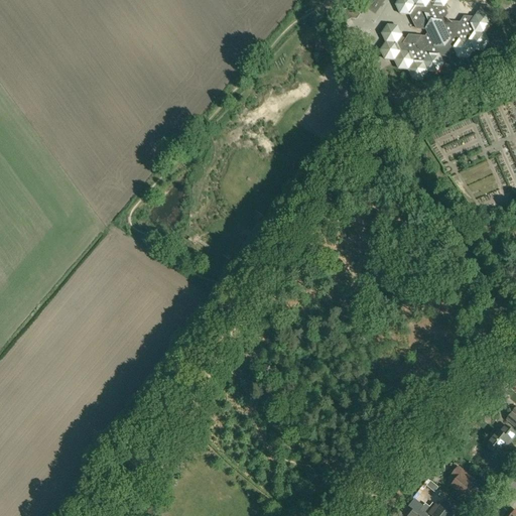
[(399,0),(396,5),(400,15),(410,15),(411,15),(414,17),(412,20),(416,29),(426,30),(428,34),(426,37),(409,36),(407,40),(402,37),(403,36),(399,26),(389,25),(383,34),(387,43),(381,51),(385,60),(395,61),(399,70),(408,71),(412,79),(423,80),(428,72),(437,73),(443,63),(439,56),(448,56),(455,49),(459,57),(468,58),(474,50),(503,52),(508,44),(491,9),(482,8),(474,20),(470,17),(465,18),(461,23),(452,23),(449,24),(443,20),(447,14),(444,7),(448,0),(399,0)]
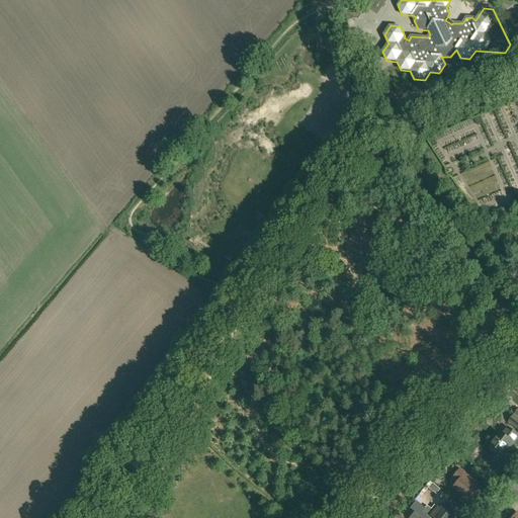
[(352,5),(349,9),(341,13),(346,22),(353,18),(358,19),(361,15),(357,6),(352,5)]
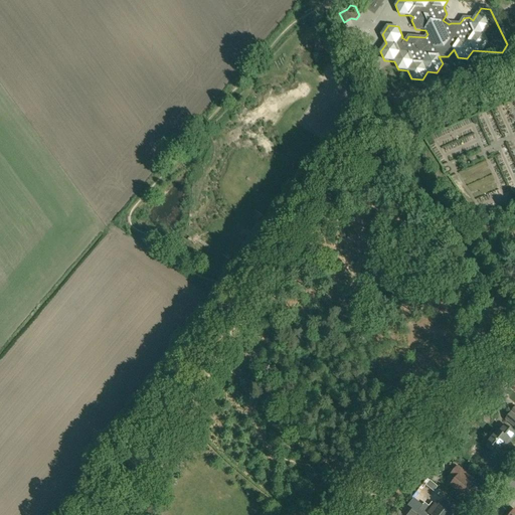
[(496,400),(487,411),(492,415),(501,404),(496,400)]
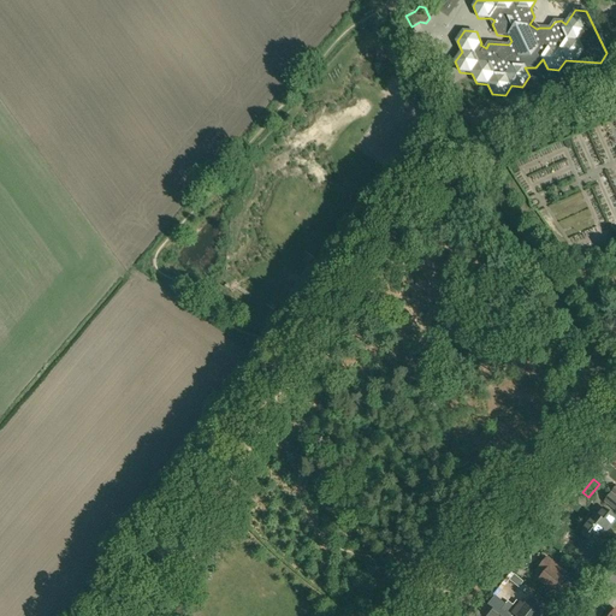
[(615,496),(611,493),(605,502),(615,510),(615,496)]
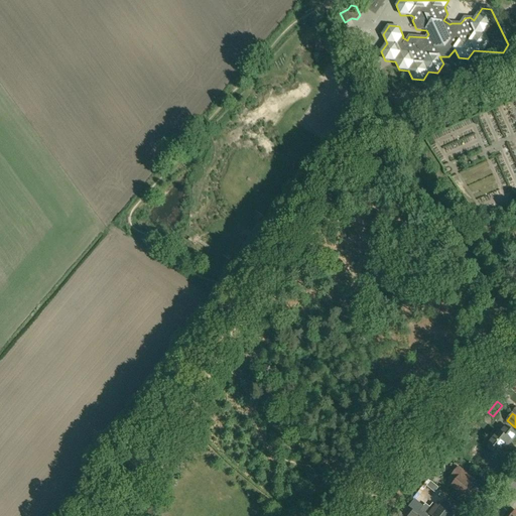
[(489,443),(490,444),(487,447),(493,453),(496,449),(500,453),(507,443),(509,444),(515,435),(515,434),(505,426),(500,433),(498,432),(496,431),(493,431),(491,434),(491,437),(493,438),(489,443)]
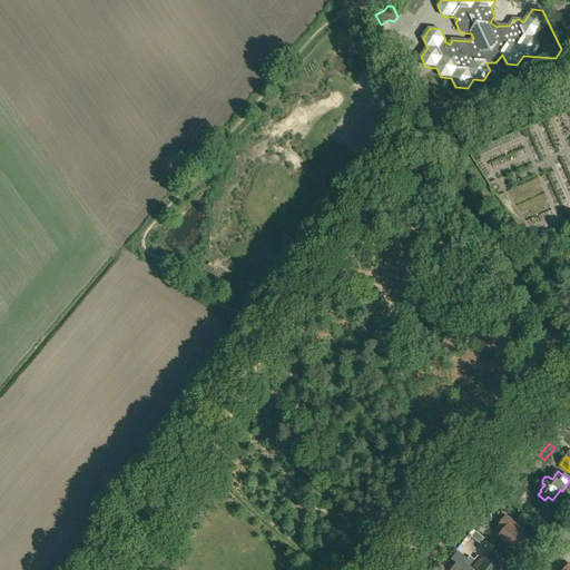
[(507,517),(499,527),(504,531),(500,538),(516,551),(524,540),(517,533),(521,528),(507,517)]
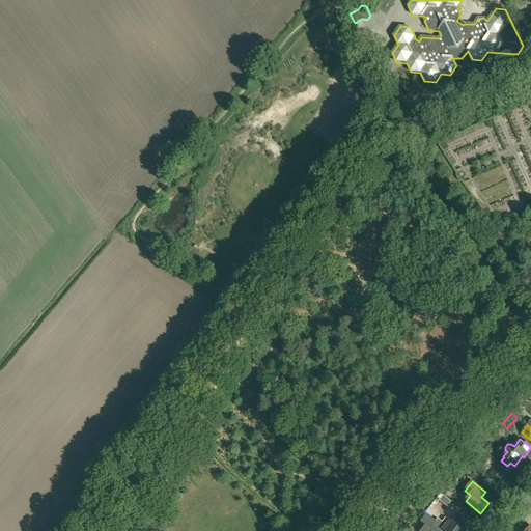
[(443,496),(440,500),(448,507),(451,502),(443,496)]
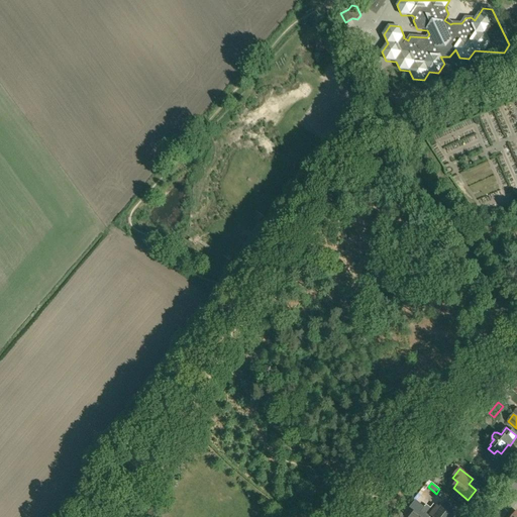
[(426,516),(431,516),(432,516),(453,516),(457,512),(445,503),(440,510),(434,505),(431,509),(427,505),(421,512),(426,516)]
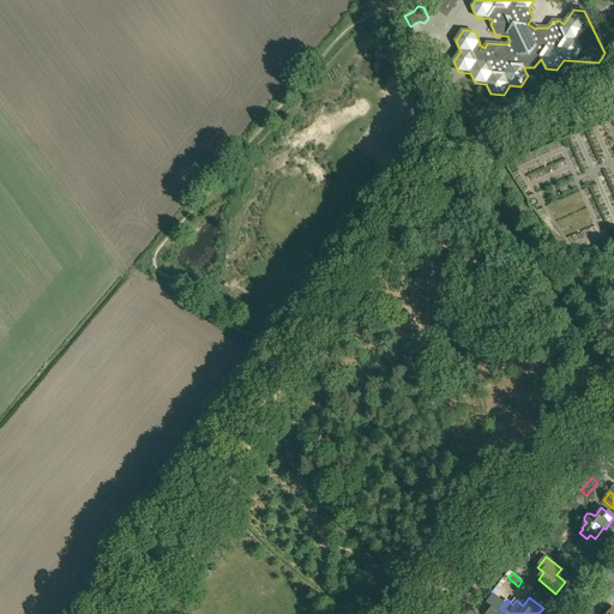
[(185,613),(187,600),(172,599),(169,613),(185,613)]
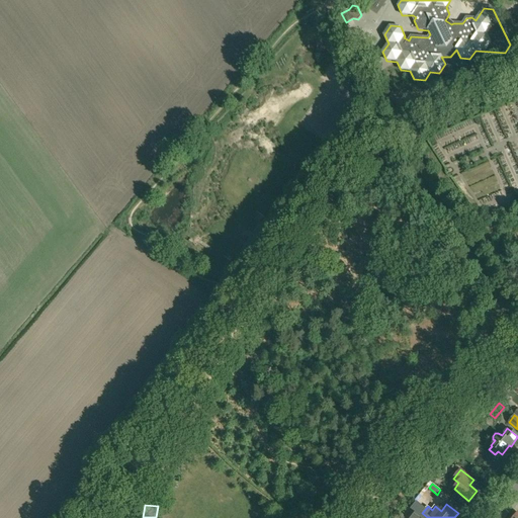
[(410,509),(405,516),(403,517),(420,517),(410,509)]
